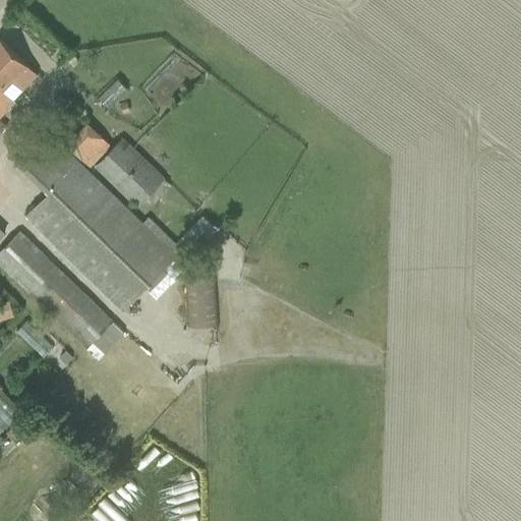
[(37,74),(0,40),(0,133),(7,126),(0,120),(0,116),(7,109),(6,108),(37,74)]
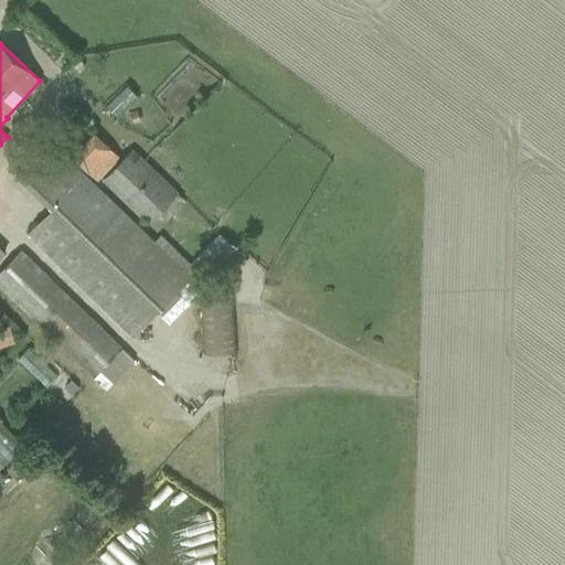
[(137,95),(127,85),(106,105),(116,115),(137,95)]
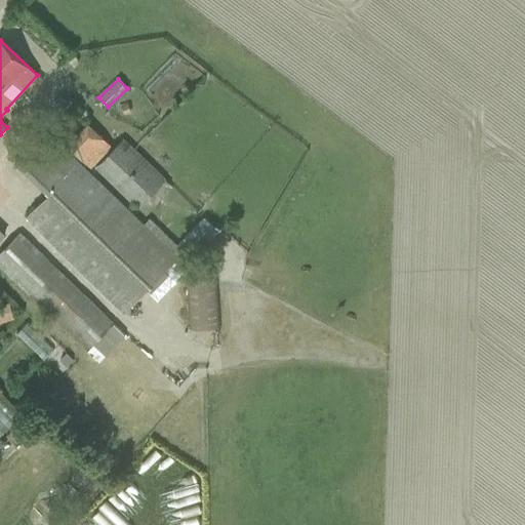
[(66,145),(89,168),(111,147),(87,123),(66,145)]
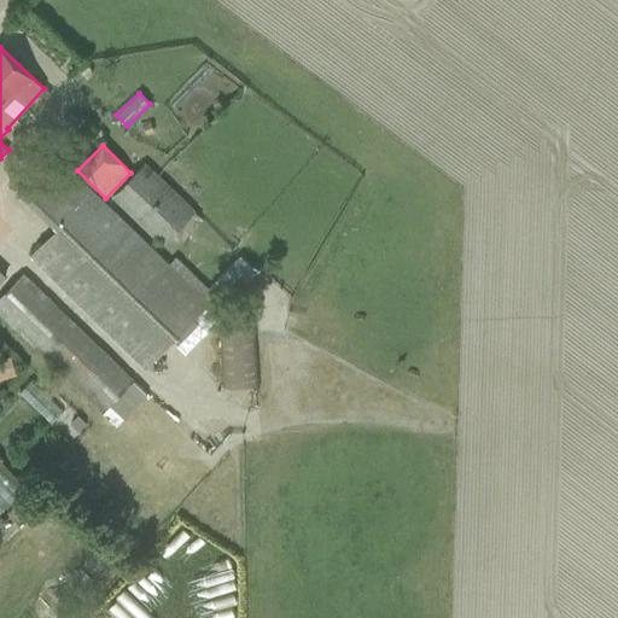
[(145,369),(172,342),(185,354),(207,331),(205,330),(220,314),(203,298),(210,291),(175,257),(168,264),(52,151),(16,190),(56,228),(29,256),(145,369)]
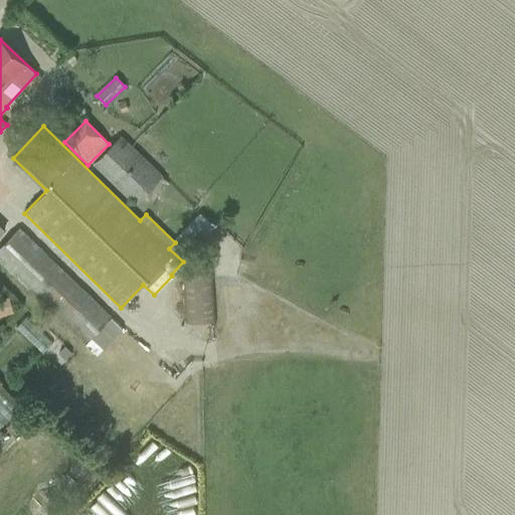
[(134,205),(145,195),(152,201),(166,186),(164,185),(167,182),(161,177),(162,176),(121,136),(93,165),(134,205)]
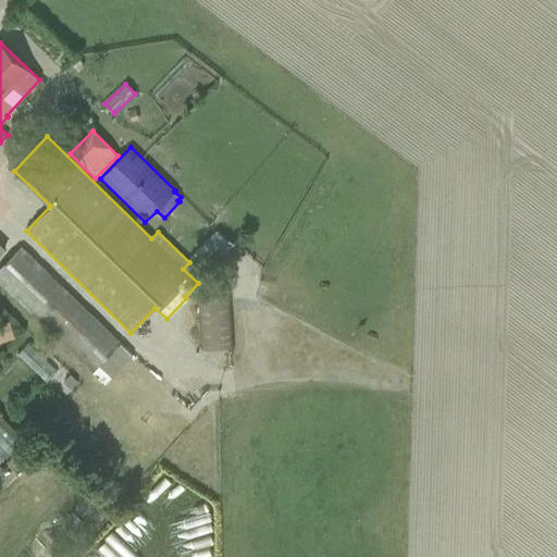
[(131,355),(21,247),(0,267),(0,285),(103,384),(131,355)]
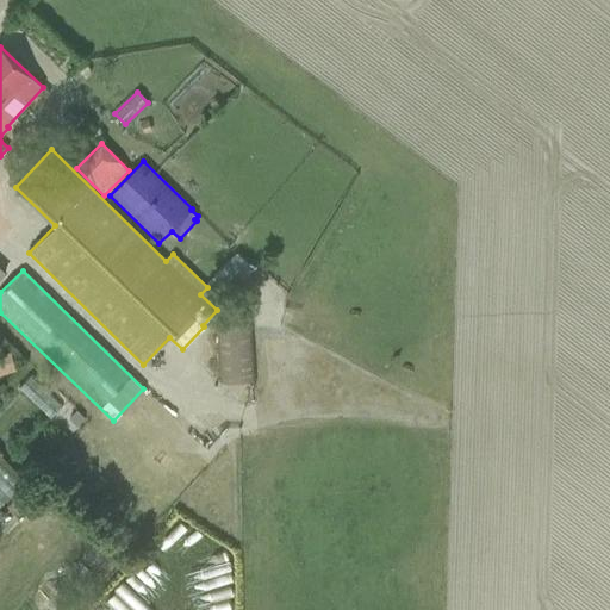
[(216,316),(221,381),(253,379),(248,313),(216,316)]
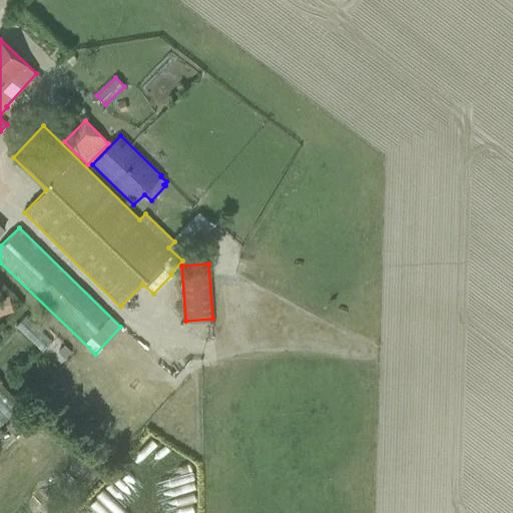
[(8,296),(0,298),(0,315),(13,312),(8,296)]
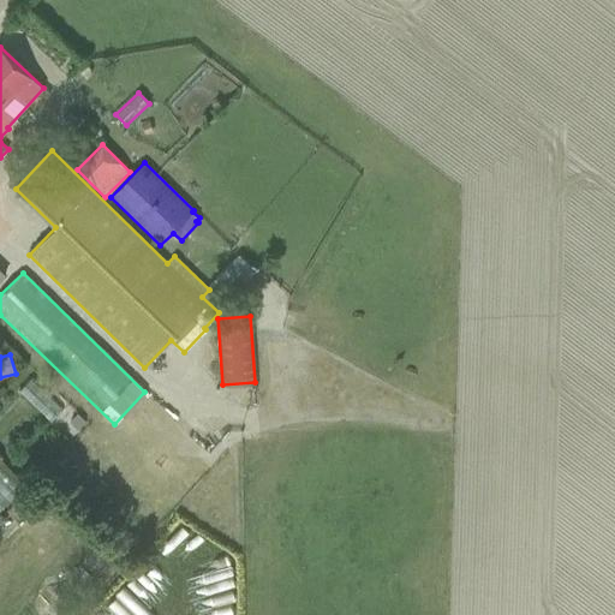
[(31,378),(18,393),(49,422),(63,408),(31,378)]
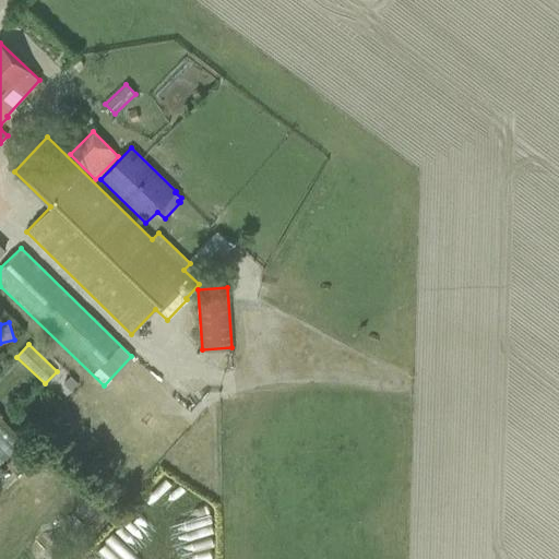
[(0,462),(18,444),(0,428),(0,462)]
